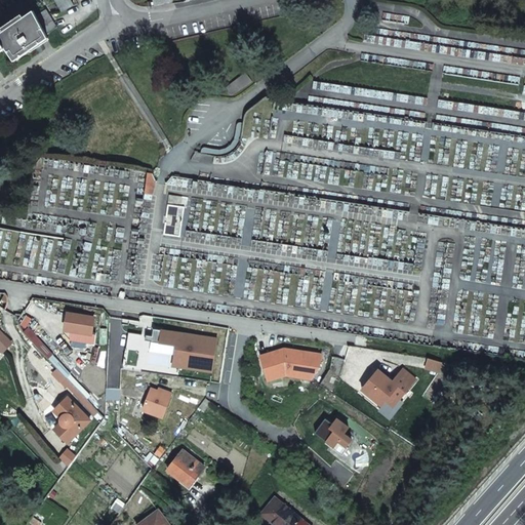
[(48,38),(47,36),(46,35),(37,16),(28,0),(0,0),(0,54),(5,51),(13,63),(48,38)]
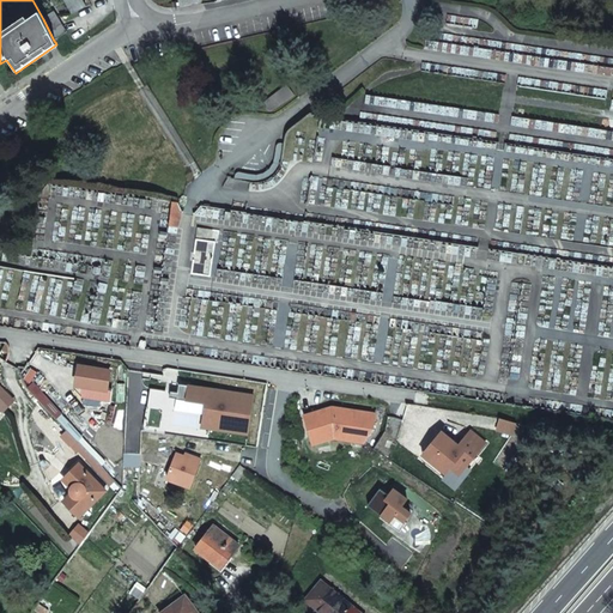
[(85,6),(82,0),(64,0),(71,13),(85,6)]
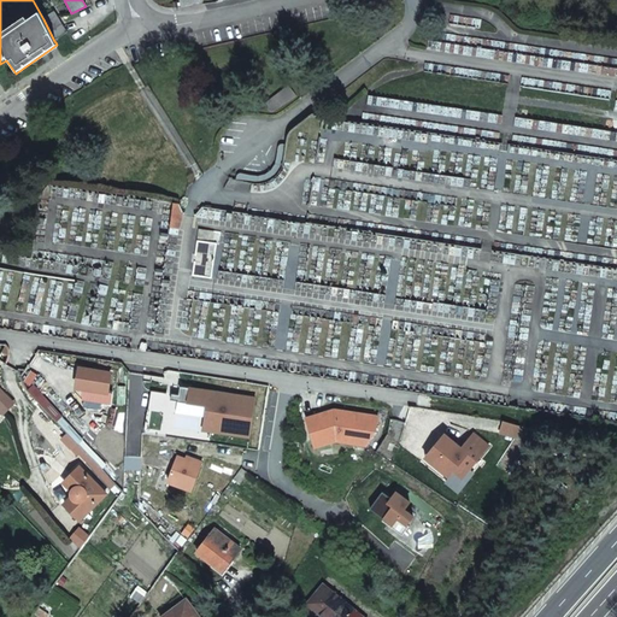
[(54,41),(65,34),(54,15),(43,19),(54,41)]
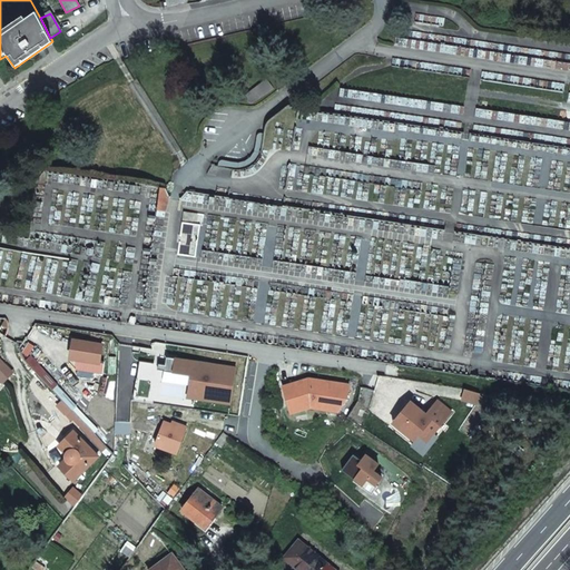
[(252,78),(254,88),(244,96),(251,105),(274,88),(272,85),(283,82),(279,70),(252,78)]
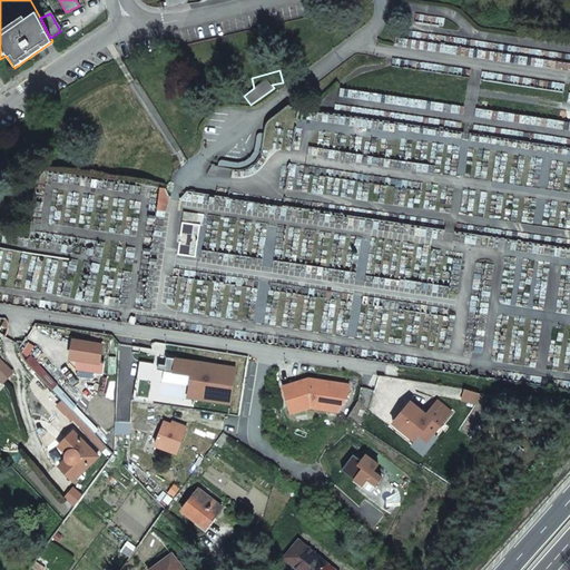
[(272,117),(296,121),(298,107),(287,105),(272,117)]
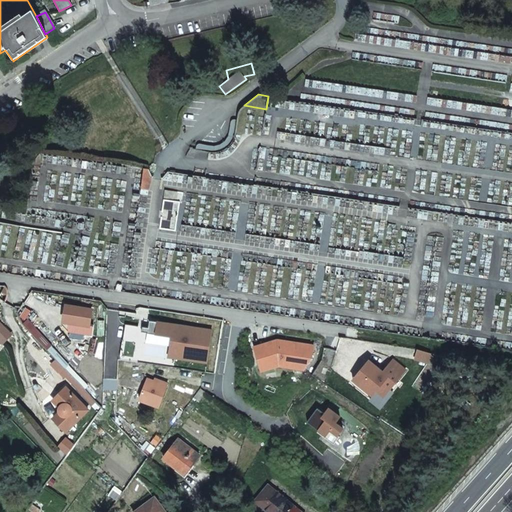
[(233,140),(234,137),(237,119),(236,119),(234,118),(233,119),(232,119),(231,121),(230,128),(229,132),(228,136),(227,138),(225,140),(223,142),(220,143),(218,144),(215,145),(213,145),(212,151),(216,151),(220,150),(223,149),(226,147),(229,145),(231,143),(233,140)]
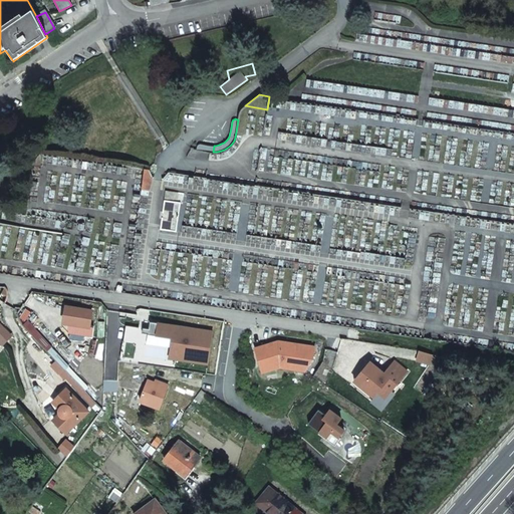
[(210,152),(213,152),(214,146),(213,146),(207,145),(201,144),(199,144),(199,151),(210,153),(210,152)]
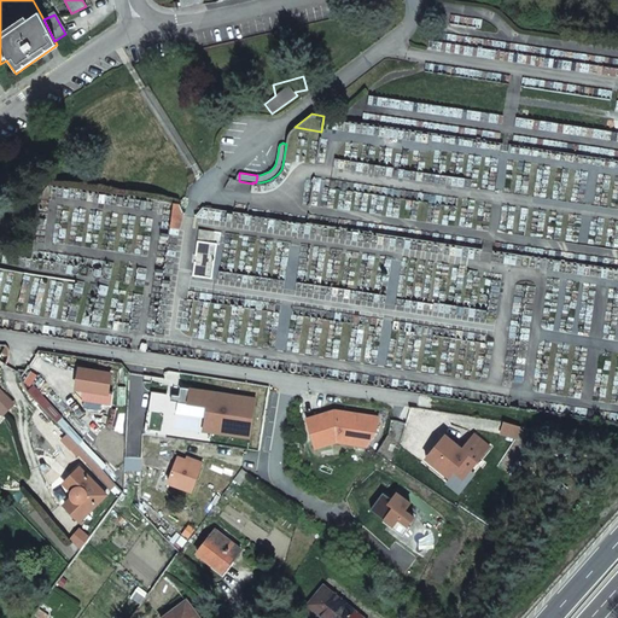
[(180,228),(184,211),(180,204),(174,204),(170,227),(180,228)]
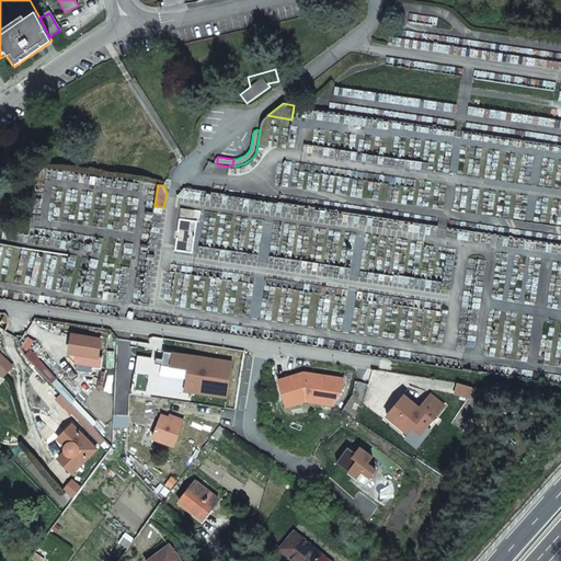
[(180,218),(194,219),(195,209),(181,207),(180,218)]
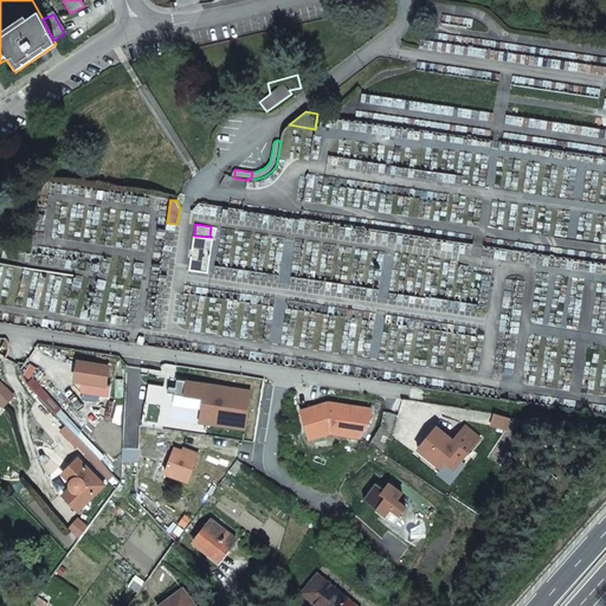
[(107,386),(109,367),(78,362),(76,381),(107,386)]
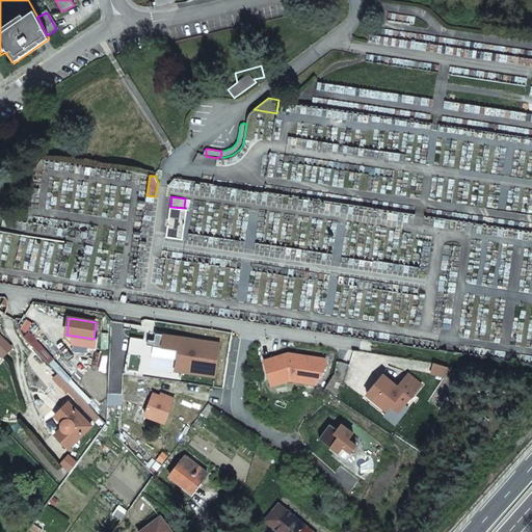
[(180,337),(164,334),(162,347),(179,349),(185,350),(182,372),(215,376),(220,342),(195,339),(195,340),(179,338),(180,337)]
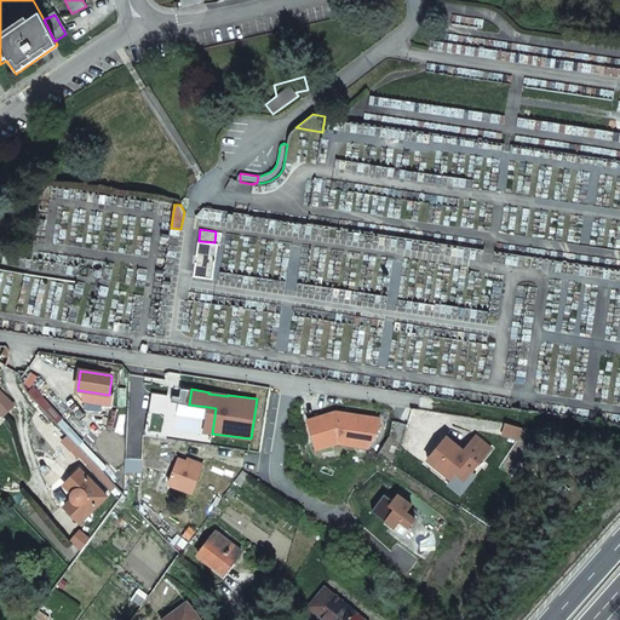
[(15,405),(0,390),(0,409),(4,414),(15,405)]
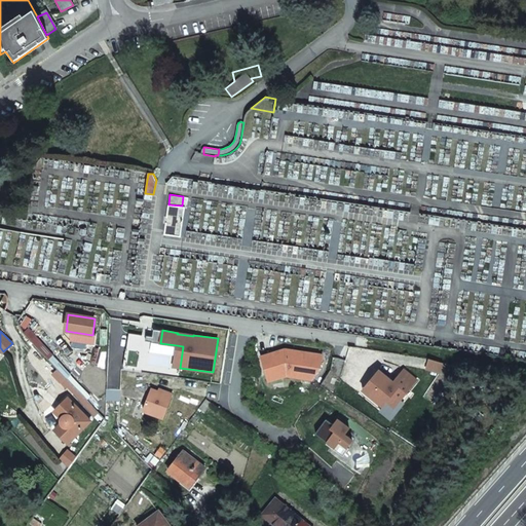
[(177,345),(174,367),(180,368),(183,346),(177,345)]
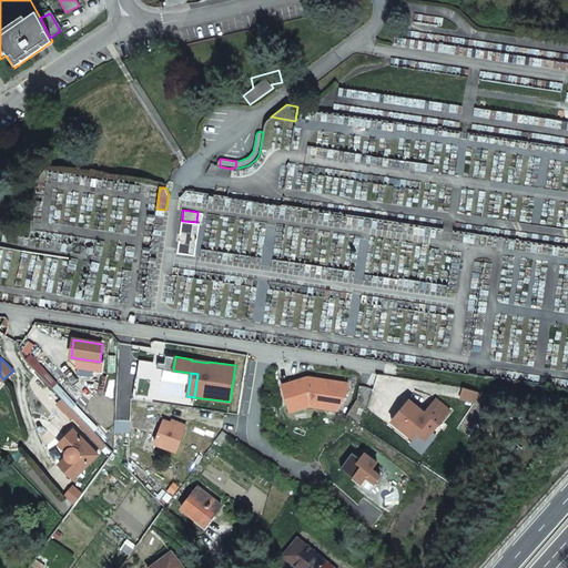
[(282,384),(290,408),(310,402),(326,404),(340,406),(346,396),(348,383),(308,376),(282,384)]
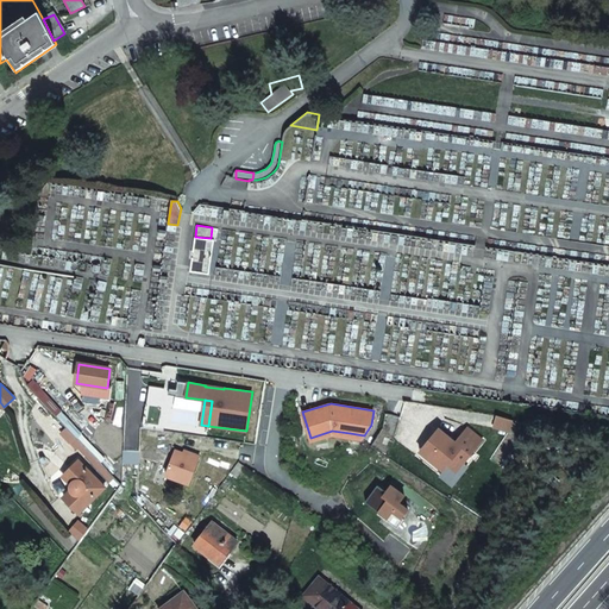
[(513,420),(512,420),(497,415),(494,426),(504,429),(509,431),(513,420)]
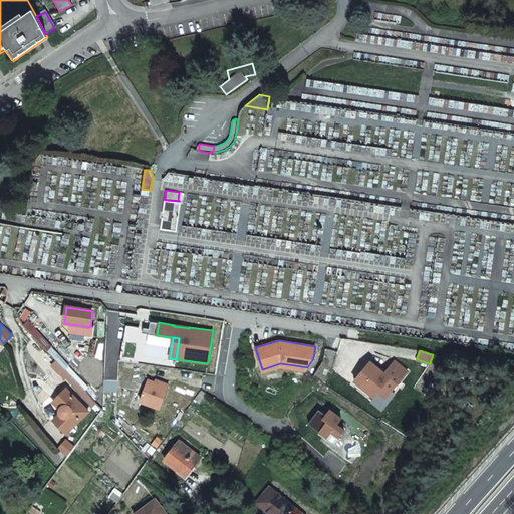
[(358,376),(365,381),(361,387),(374,397),(378,392),(383,386),(392,392),(408,370),(395,360),(384,372),(376,366),(373,370),(367,365),(358,376)]
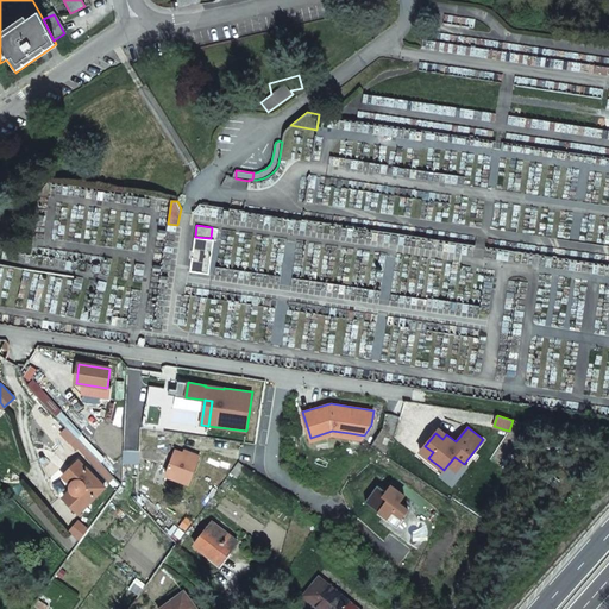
[(439,428),(435,433),(443,439),(446,434),(439,428)]
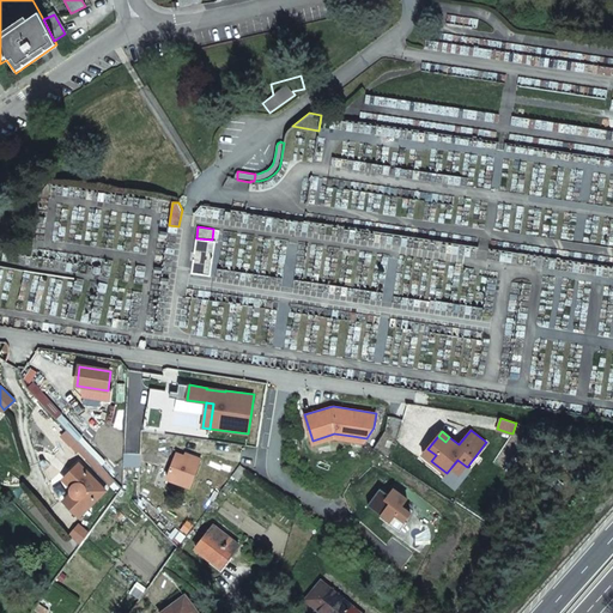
[(313,441),(314,444),(328,439),(351,443),(352,436),(334,434),(313,441)]
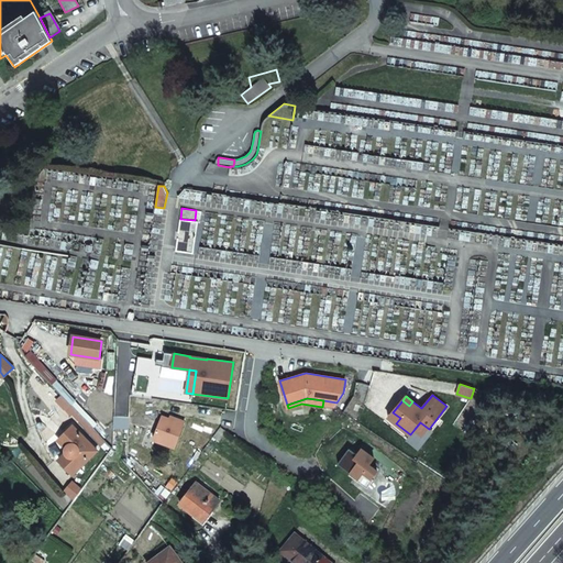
[(388,417),(396,423),(400,418),(393,412),(388,417)]
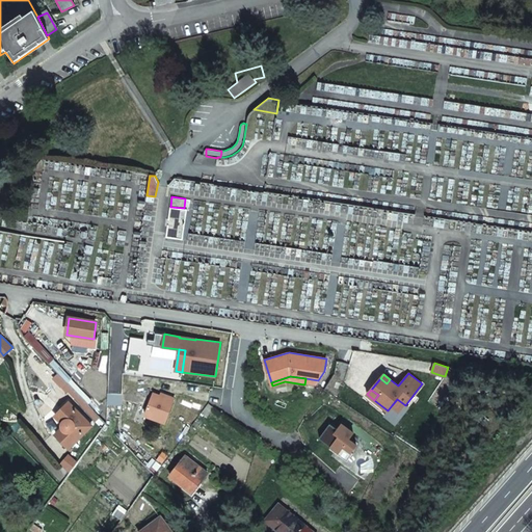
[(164,397),(154,393),(145,416),(165,423),(175,398),(165,395),(164,397)]
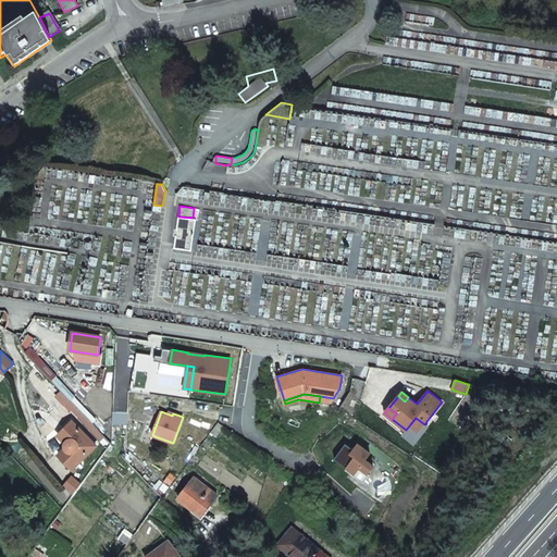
[(410,424),(419,431),(424,424),(416,418),(410,424)]
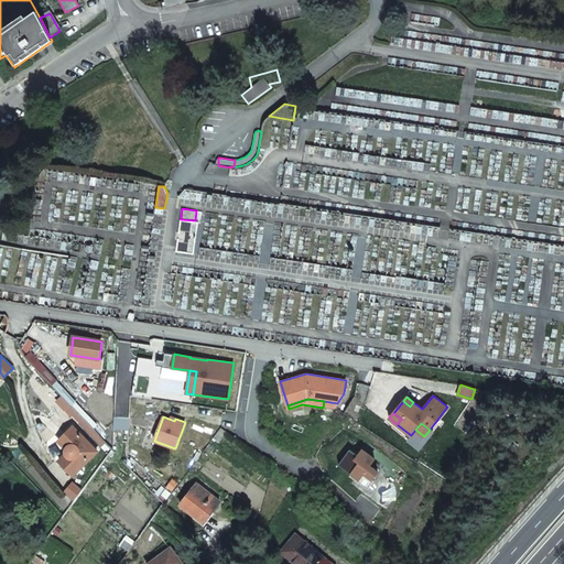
[(67,449),(67,455),(60,462),(74,475),(97,452),(73,427),(60,442),(67,449)]
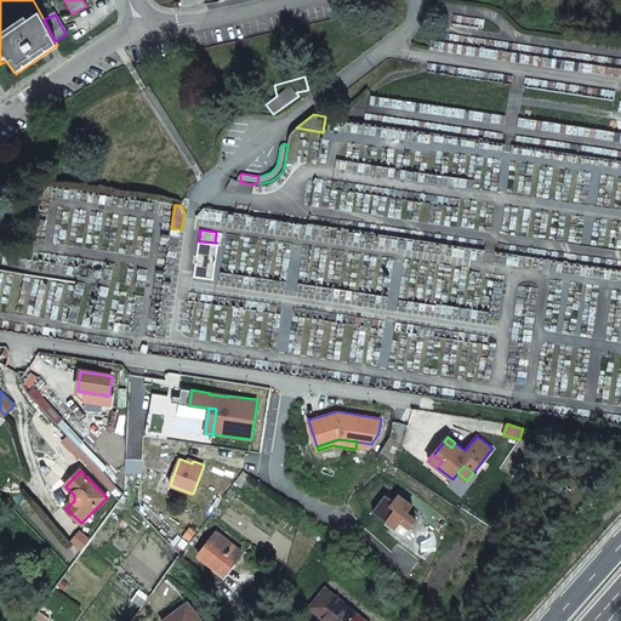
[(394,501),(385,494),(372,511),(387,522),(387,520),(396,527),(393,529),(405,537),(412,528),(410,527),(416,519),(406,512),(412,505),(399,495),(394,501)]
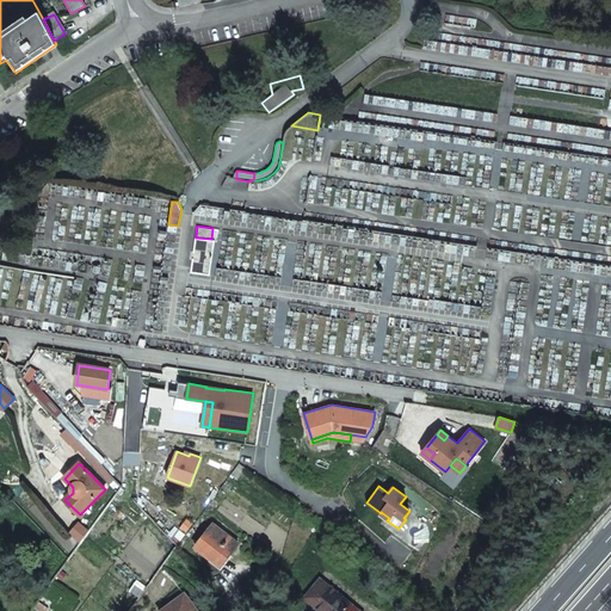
[(240,539),(214,522),(197,547),(222,565),(240,539)]
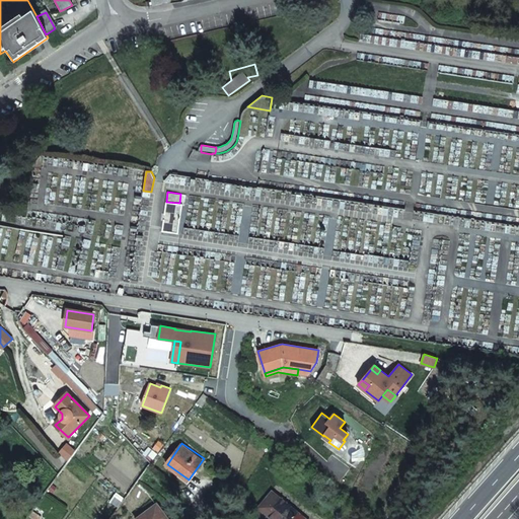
[(262,500),(270,506),(282,490),(274,484),(262,500)]
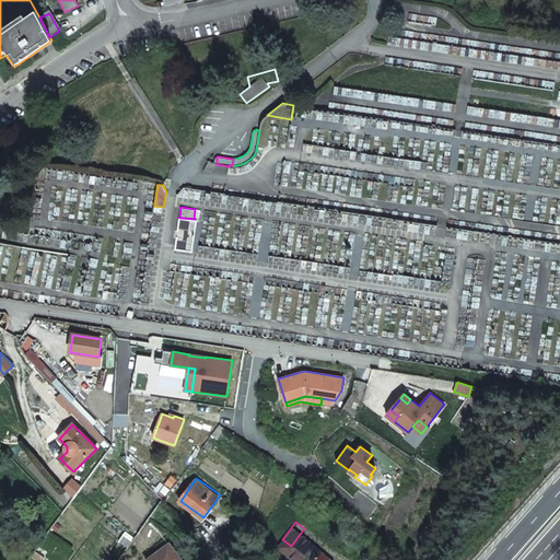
[(330,559),(336,552),(304,528),(291,546),(306,557),(311,559),(330,559)]
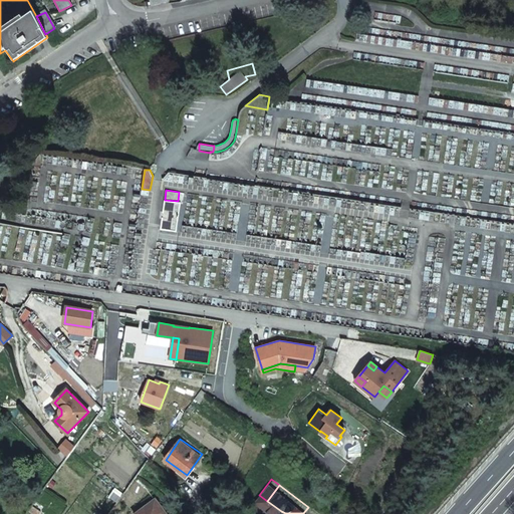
[(166,513),(155,498),(134,513),(166,513)]
